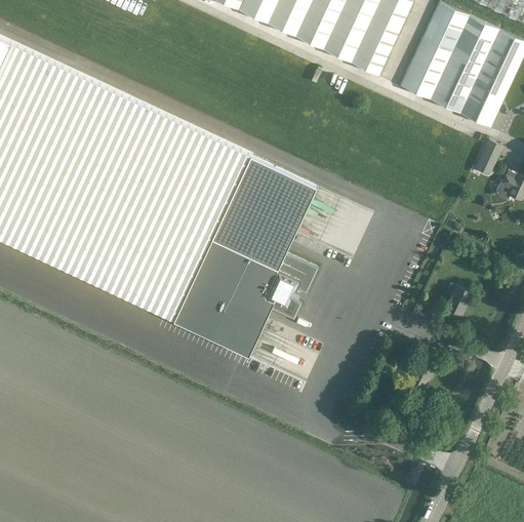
[(212,0),(238,12),(238,11),(378,77),(414,0),(212,0)]
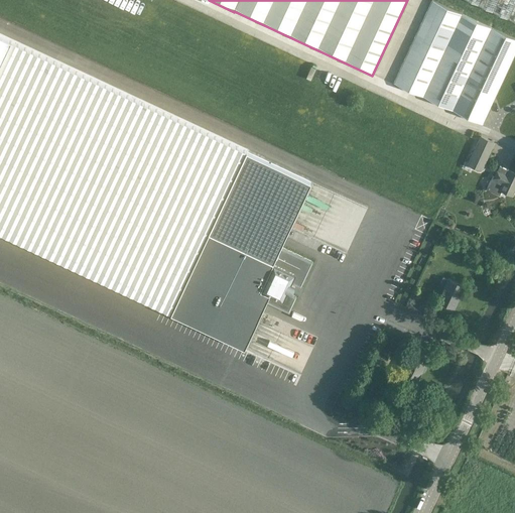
[(514,0),(461,0),(506,21),(514,25),(514,0)]
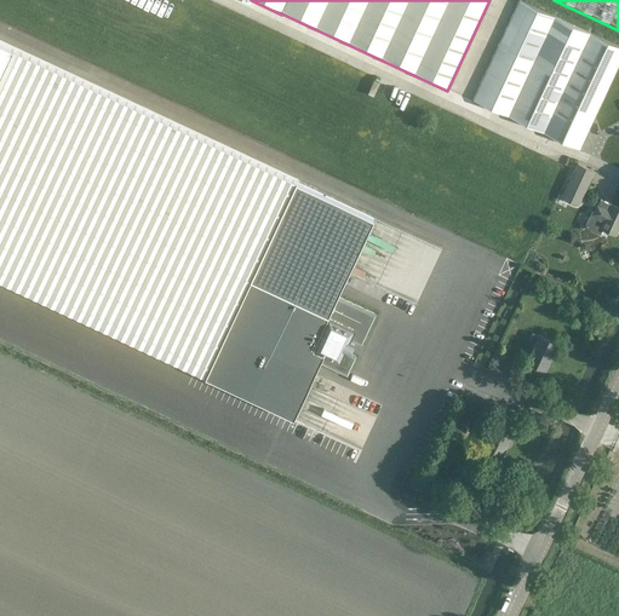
[(618,50),(519,4),(497,50),(473,103),(579,153),(618,65),(618,50)]
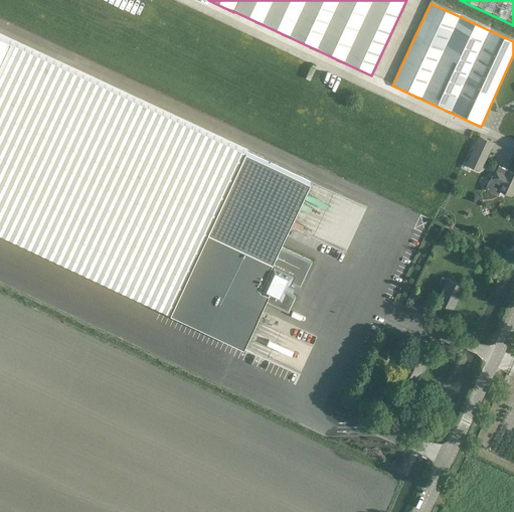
[(0,235),(170,316),(243,351),(265,304),(288,315),(295,299),(285,294),(286,293),(288,294),(289,294),(291,293),(292,290),(292,288),(291,287),(290,286),(294,276),(273,266),(310,184),(245,154),(12,44),(0,68),(0,235)]
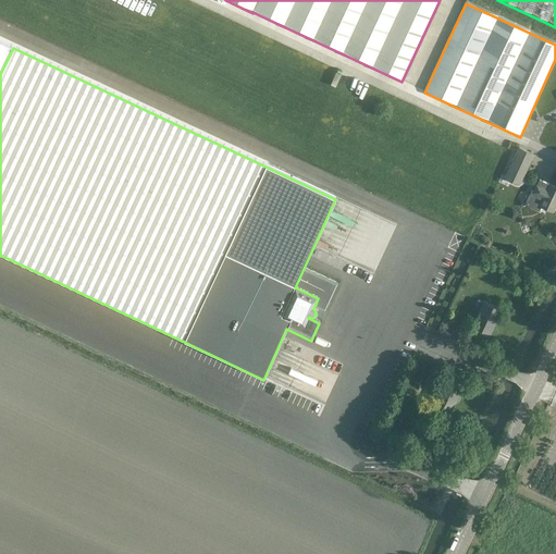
[(518,186),(524,174),(532,157),(518,150),(505,180),(518,186)]
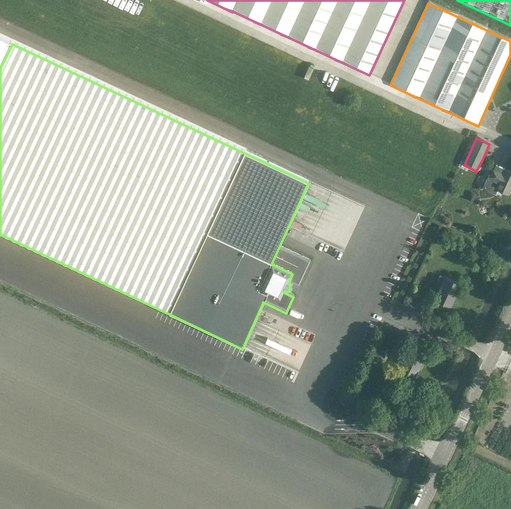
[(510,186),(510,174),(495,167),(490,178),(488,177),(489,177),(488,176),(482,190),(494,196),(495,196),(494,195),(496,191),(507,196),(510,188),(510,187),(510,188),(510,186)]
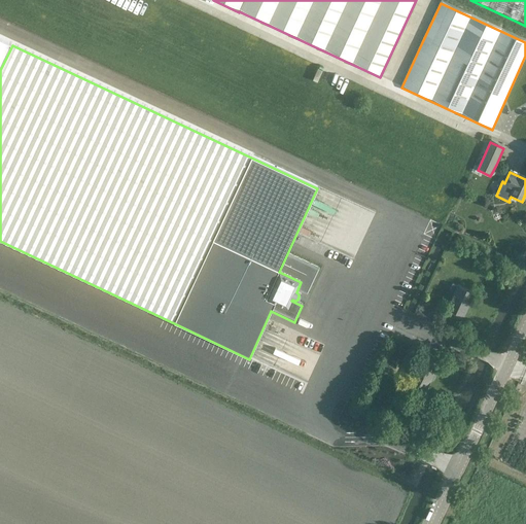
[(467,304),(468,304),(472,294),(457,287),(457,288),(452,285),(449,291),(454,293),(447,309),(462,316),(466,308),(467,304)]
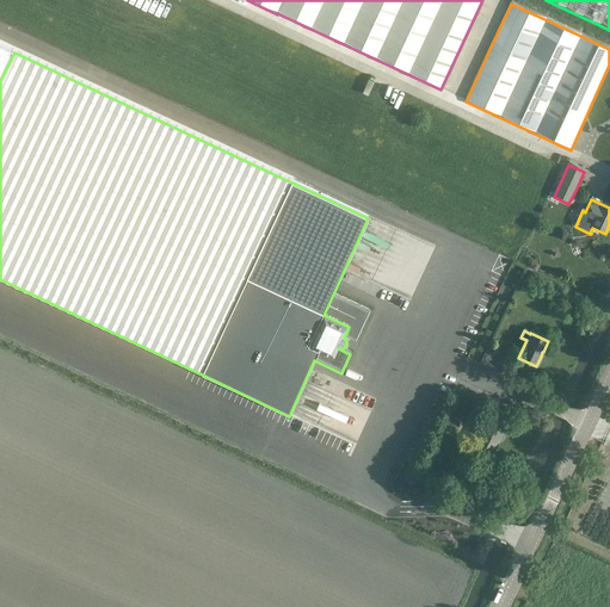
[(504,410),(504,409),(501,408),(497,406),(493,404),(487,420),(486,420),(476,443),(485,447),(485,451),(491,453),(493,450),(494,451),(505,428),(494,423),(497,419),(499,420),(499,419),(503,409),(504,410)]
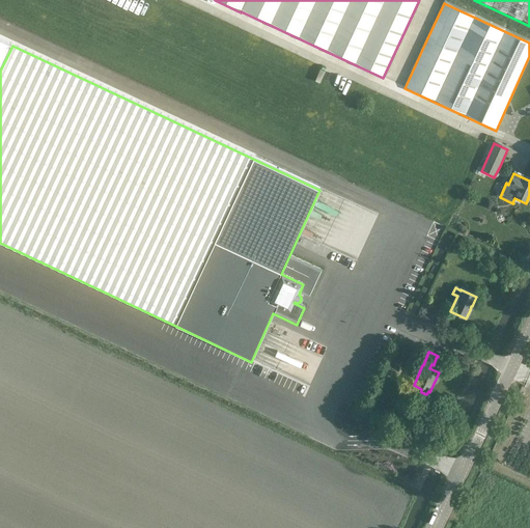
All buildings are outlined.
